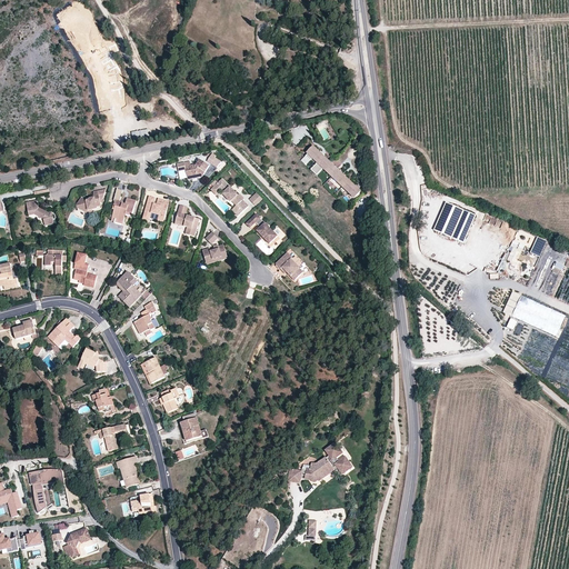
[(315,147),(308,153),(309,155),(313,159),(318,163),(323,169),(356,199),(362,192),(315,147)]
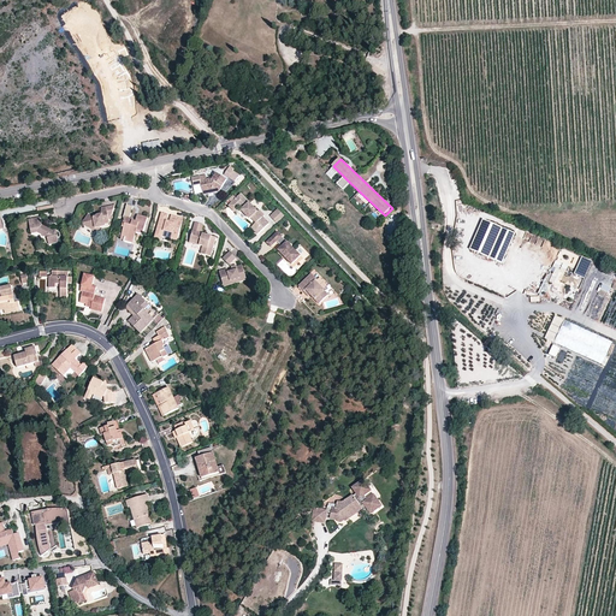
[(241,175),(230,167),(225,175),(236,182),(241,175)]
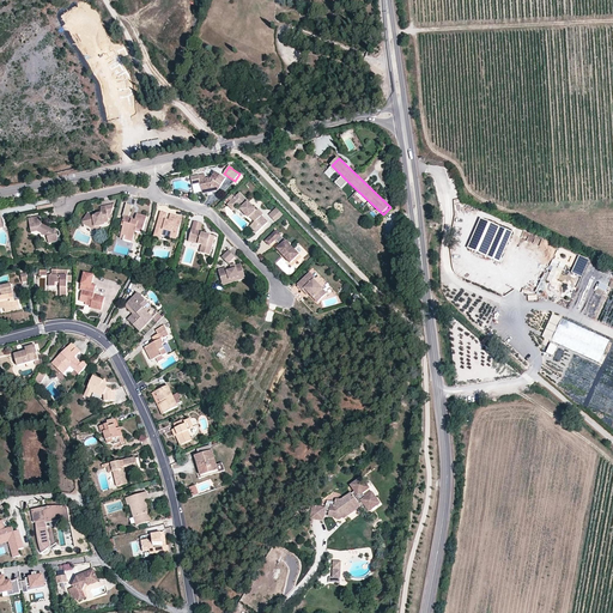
[(338,171),(333,167),(326,174),(331,178),(338,171)]
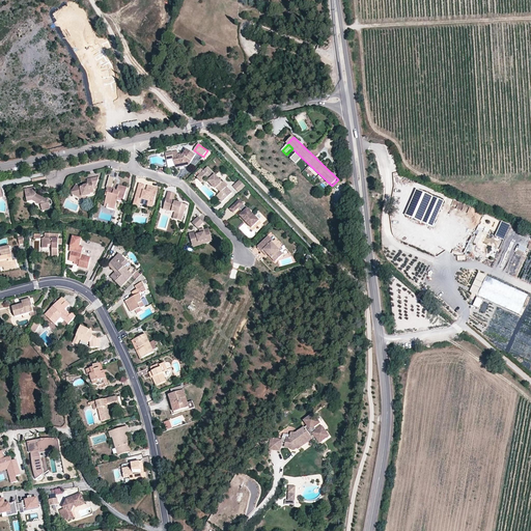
[(174,167),(180,166),(184,167),(188,167),(195,157),(186,150),(184,154),(182,156),(179,157),(178,157),(177,150),(165,152),(167,161),(168,160),(173,160),(174,167)]
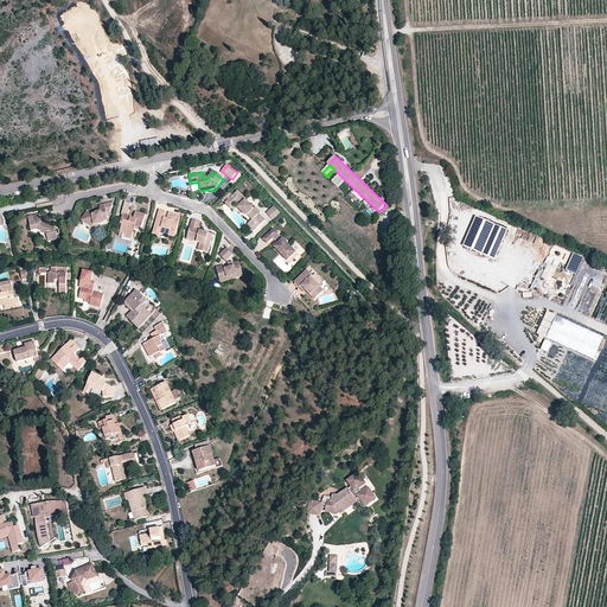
[(345,180),(339,174),(333,181),(338,187),(345,180)]
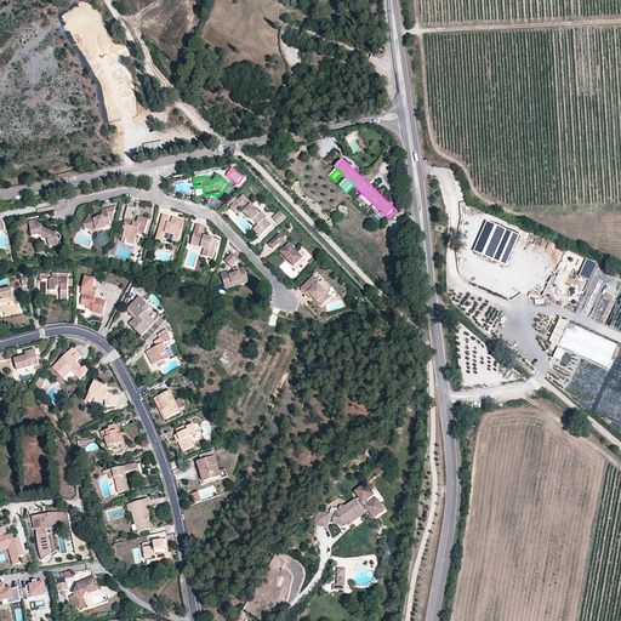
[(199,199),(215,195),(211,194),(204,195),(203,187),(197,187),(199,199)]
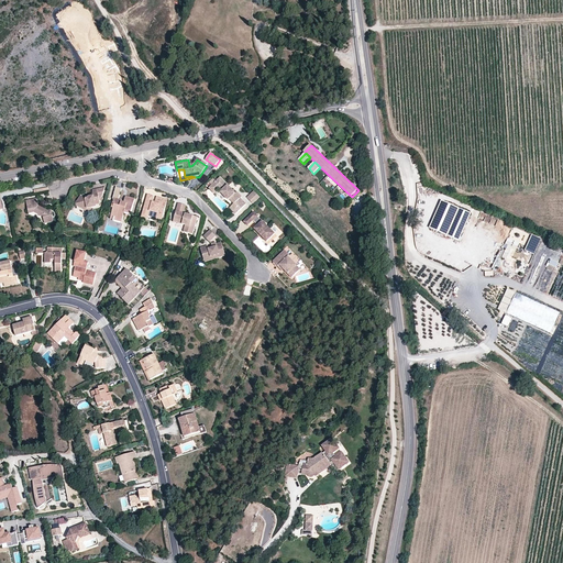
[(220,178),(211,186),(217,191),(220,188),(222,191),(221,192),(229,200),(234,205),(238,208),(233,212),(235,214),(245,205),(240,199),(239,199),(234,195),(235,194),(230,189),(227,187),(228,186),(220,178)]
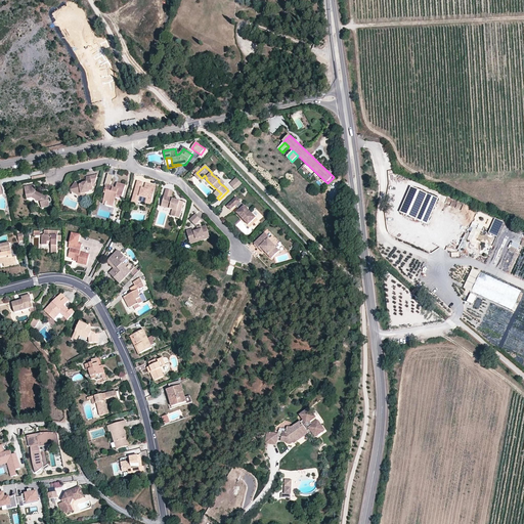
[(114,175),(107,174),(105,184),(106,184),(103,193),(106,193),(105,199),(106,199),(103,210),(113,213),(116,200),(117,198),(122,199),(126,185),(117,182),(116,189),(113,189),(114,186),(111,185),(114,175)]
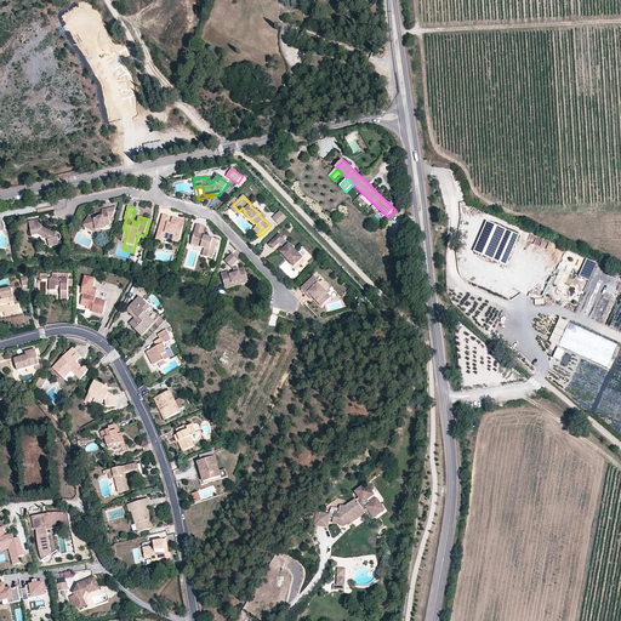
[(115,208),(102,211),(103,216),(98,218),(93,220),(90,217),(85,224),(89,227),(90,229),(96,233),(97,231),(102,229),(106,229),(106,227),(110,226),(109,222),(109,218),(113,217),(115,208)]
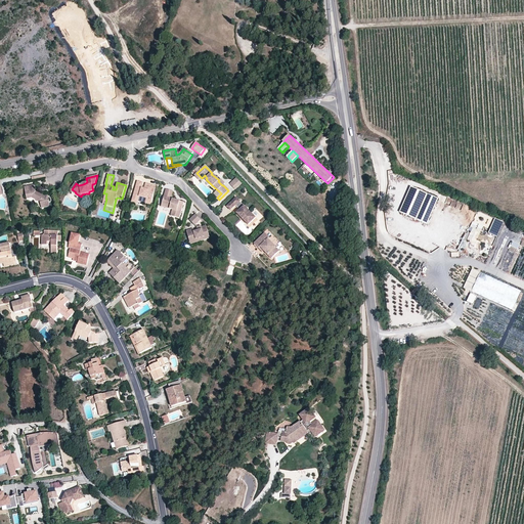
[(242,184),(236,178),(230,184),(236,190),(242,184)]
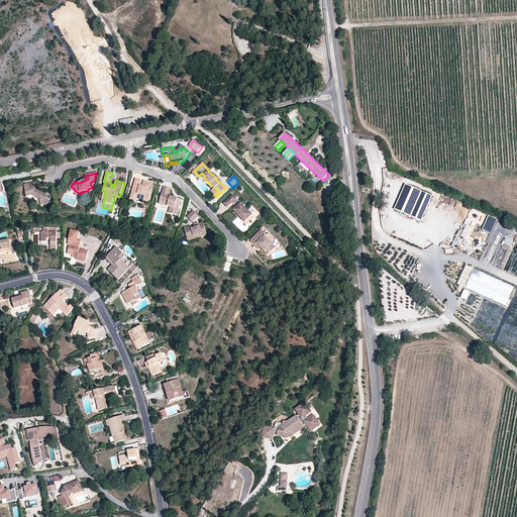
[(140,186),(141,181),(136,179),(131,197),(136,199),(138,195),(145,196),(144,199),(149,200),(154,184),(144,181),(142,187),(140,186)]
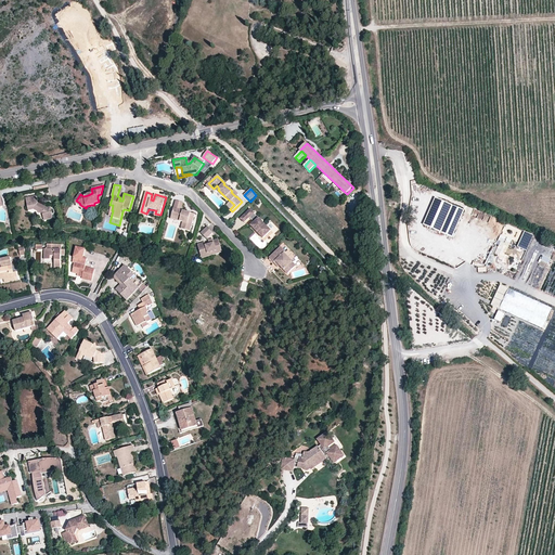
[(38,203),(36,196),(29,197),(26,198),(28,211),(34,210),(43,216),(44,221),(53,220),(51,208),(47,209),(38,203)]
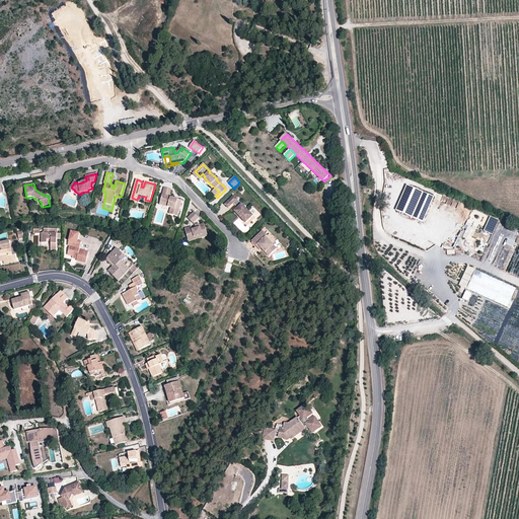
[(406,186),(396,210),(423,221),(434,197),(406,186)]
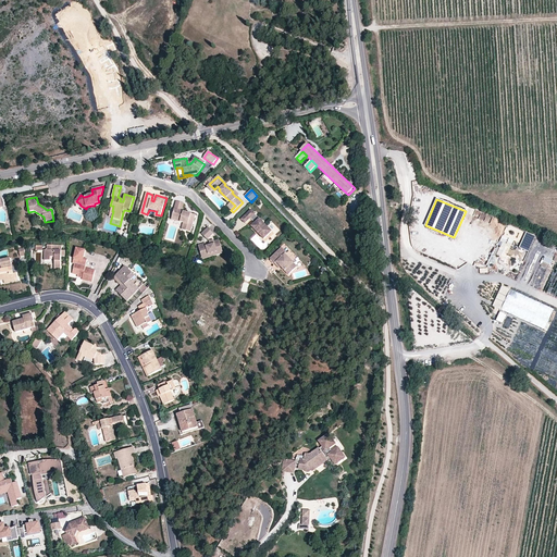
[(177,201),(173,218),(180,219),(178,222),(184,223),(182,230),(190,233),(196,215),(192,214),(190,217),(186,215),(187,213),(182,211),(184,203),(177,201)]
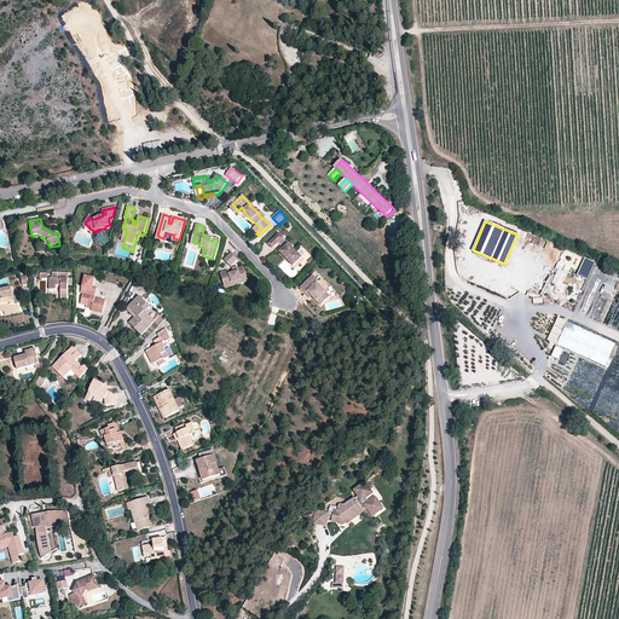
[(273,248),(279,242),(281,241),(287,247),(284,248),(281,252),(294,265),(302,258),(279,233),(268,244),(273,248)]
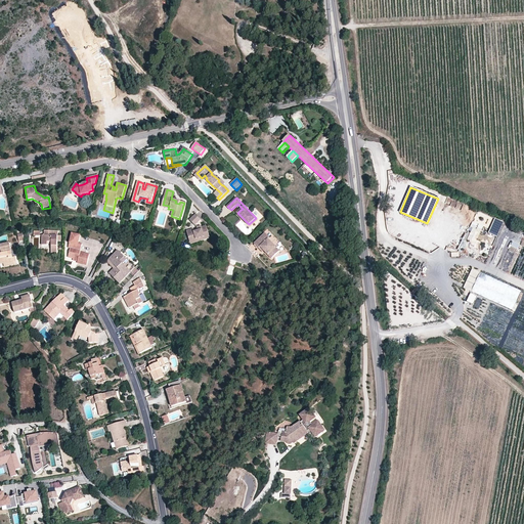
[(201,220),(195,215),(190,220),(195,225),(201,220)]
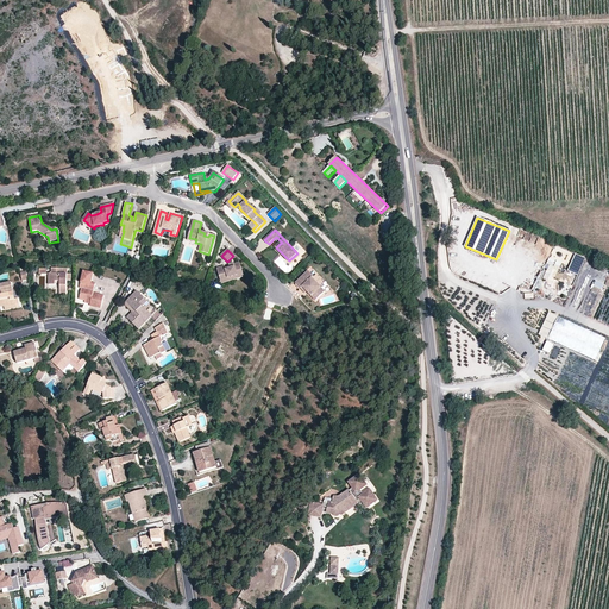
[(578,276),(585,259),(576,255),(569,271),(578,276)]
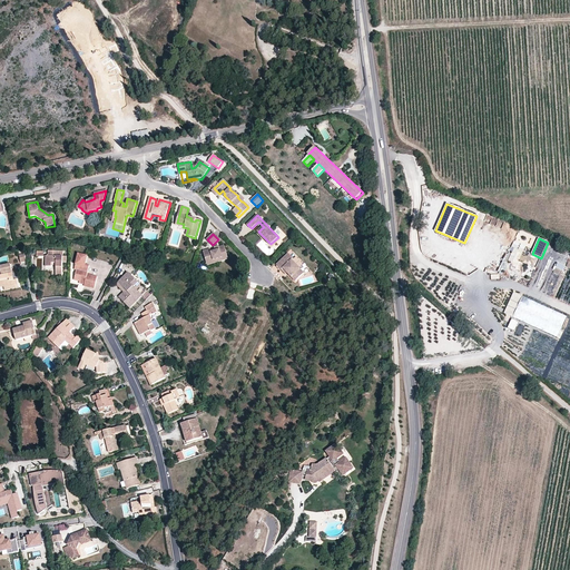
[(522,253),(526,246),(514,241),(504,262),(521,269),(528,256),(522,253)]
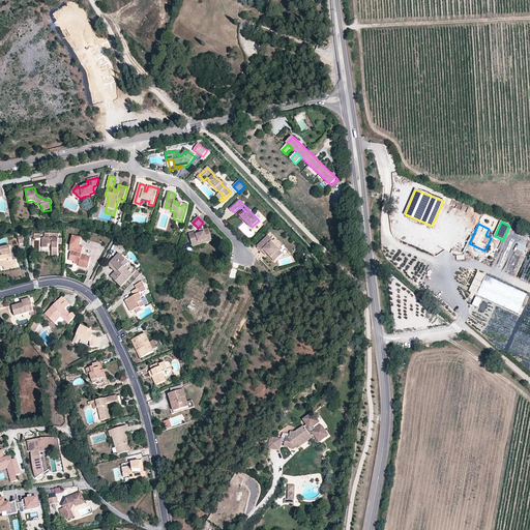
[(188,234),(192,244),(206,240),(207,242),(212,241),(208,229),(204,230),(203,229),(199,230),(200,232),(200,234),(196,235),(196,233),(196,232),(188,234)]
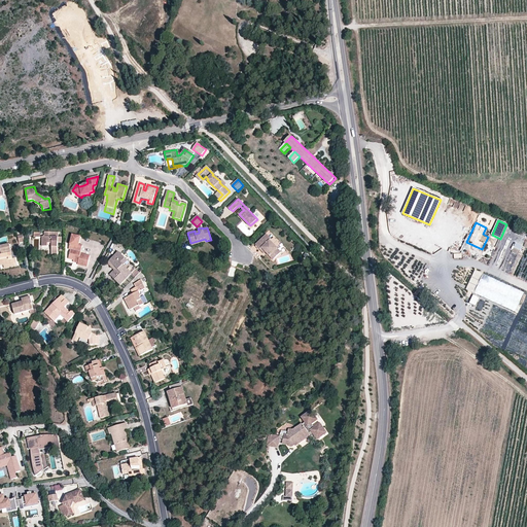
[(59,238),(59,233),(55,233),(44,233),(44,237),(42,237),(41,246),(47,247),(47,245),(47,244),(51,244),(51,245),(51,255),(57,255),(58,243),(59,238)]
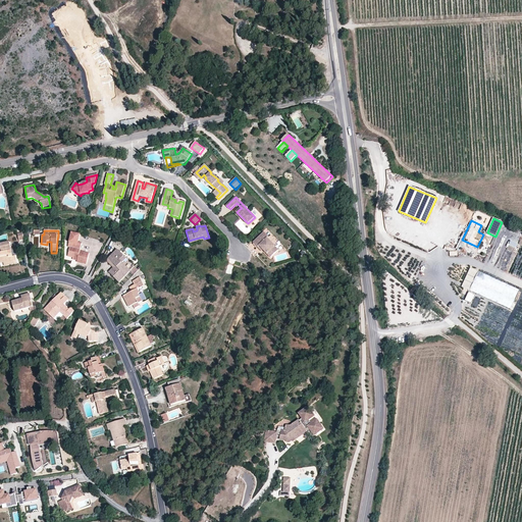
[(253,243),(257,248),(259,246),(263,250),(270,258),(274,253),(271,250),(274,247),(267,239),(268,238),(264,232),(253,243)]
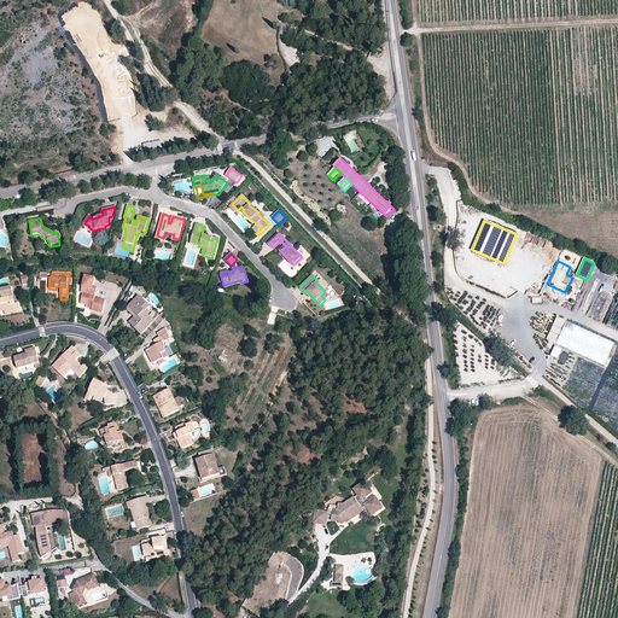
[(93,290),(95,279),(85,277),(82,287),(93,290)]
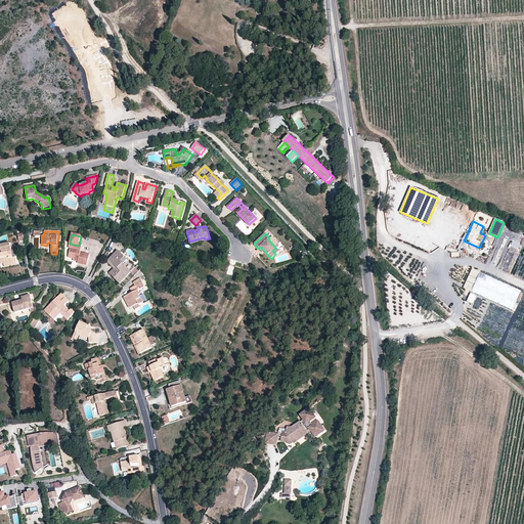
[(15,251),(14,246),(10,247),(9,243),(0,245),(2,253),(0,253),(0,264),(4,264),(4,265),(16,263),(15,257),(13,258),(12,252),(15,251)]
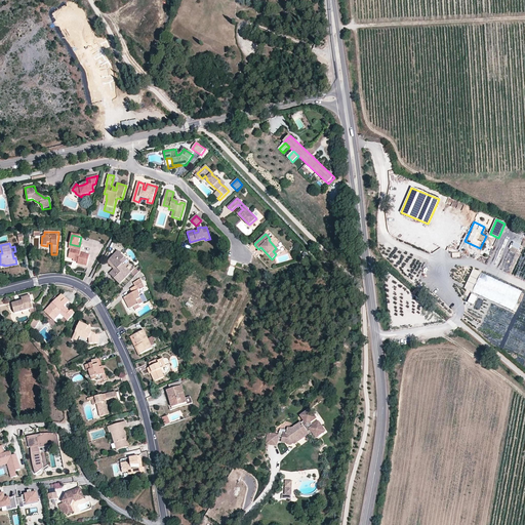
[(87,267),(90,255),(81,253),(81,251),(78,250),(79,246),(70,244),(69,249),(71,249),(69,258),(74,260),(79,261),(78,263),(78,265),(87,267)]
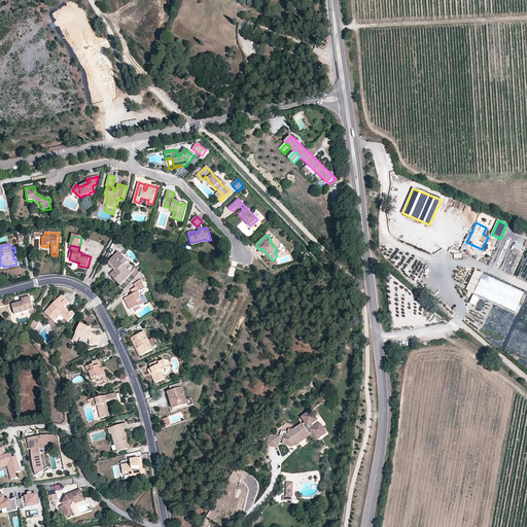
[(110,261),(109,262),(116,271),(111,276),(120,285),(132,274),(124,266),(128,261),(118,252),(109,261),(110,261)]
